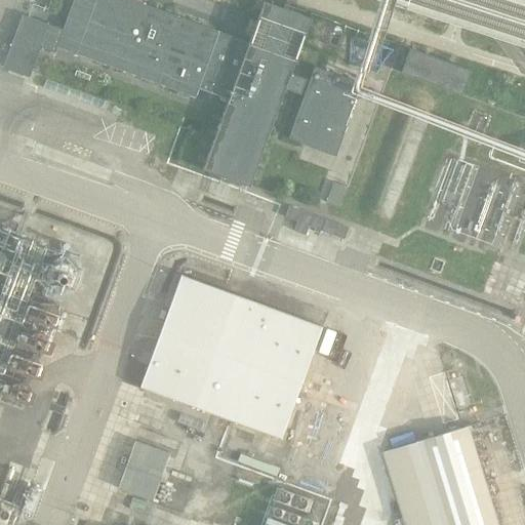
[(264,2),(248,43),(218,32),(130,0),(73,0),(63,30),(45,24),(36,21),(34,26),(26,23),(12,62),(10,65),(26,71),(35,45),(55,53),(57,47),(195,97),(197,91),(227,102),(201,171),(248,189),(284,90),(304,97),(288,139),(334,157),(355,99),(360,102),(363,90),(359,89),(360,85),(314,69),(309,83),(290,76),(311,18),(264,2)]
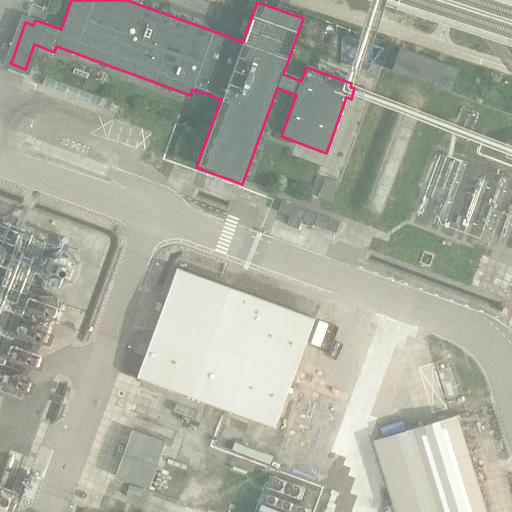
[(391,71),(450,93),(459,68),(399,47),(391,71)]
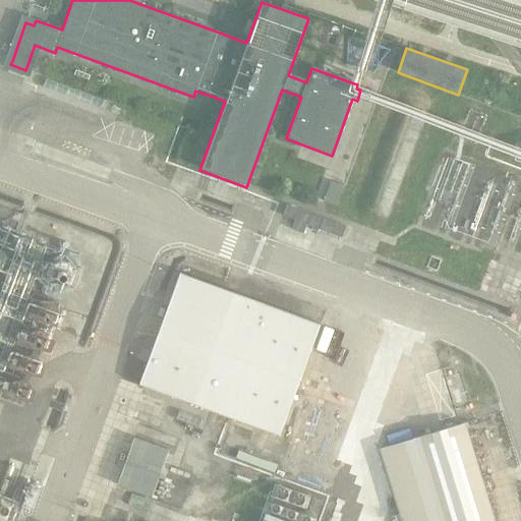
[(48,78),(40,101),(97,122),(106,99),(48,78)]
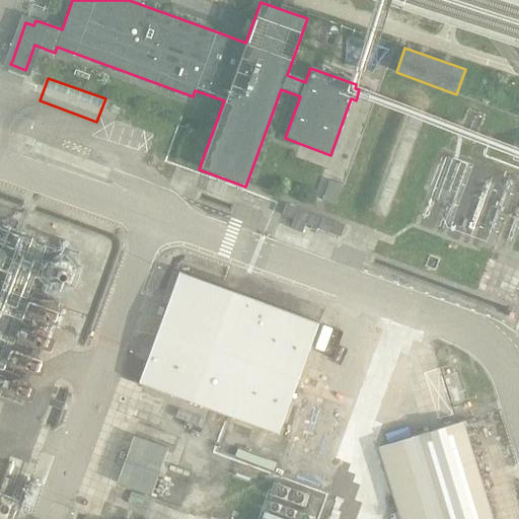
[(334,204),(341,184),(329,180),(322,201),(334,204)]
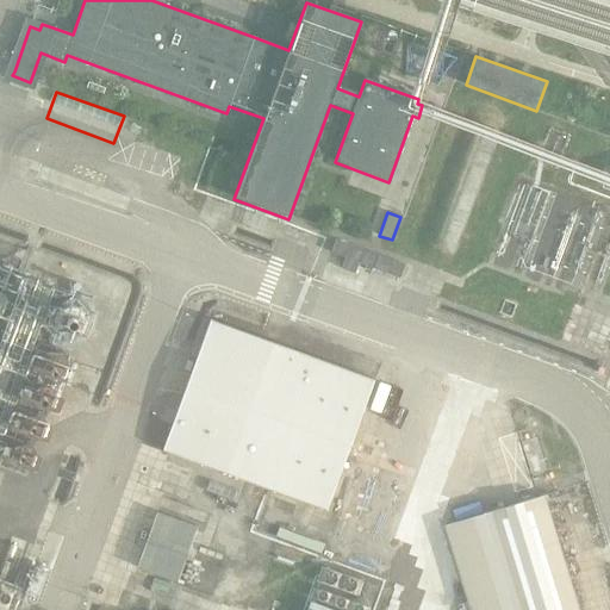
[(0,609),(13,609),(14,609),(0,604),(0,477),(7,459),(35,470),(95,306),(33,284),(0,374),(0,609)]
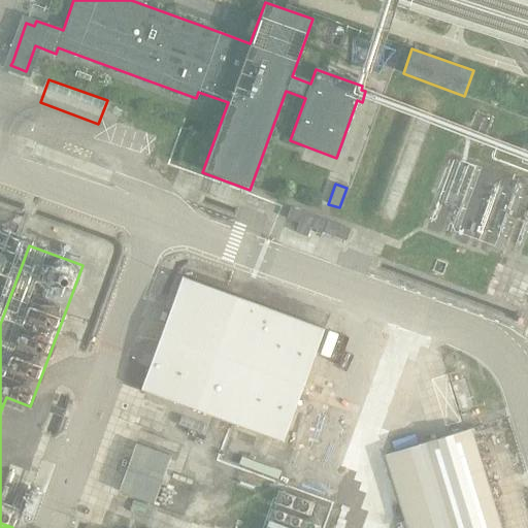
[(283,441),(324,329),(182,277),(140,390),(283,441)]
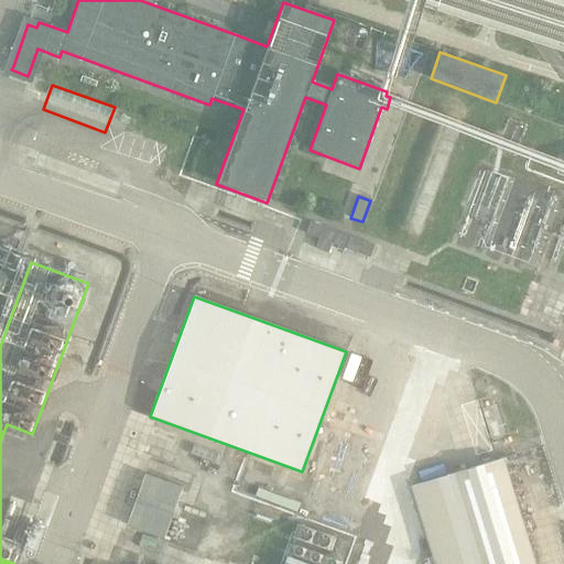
[(537,563),(503,456),(411,484),(435,563),(537,563)]
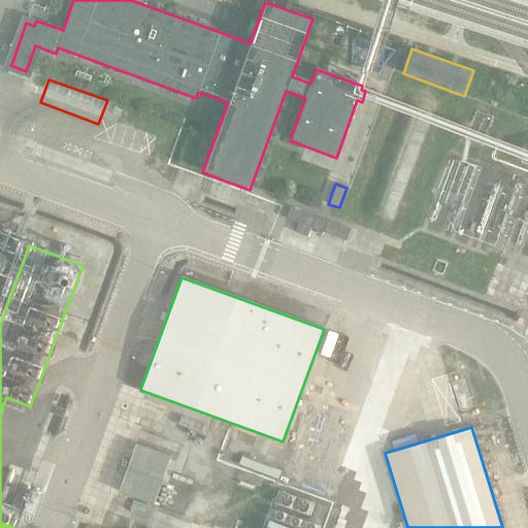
[(170,456),(135,443),(119,491),(154,503),(170,456)]
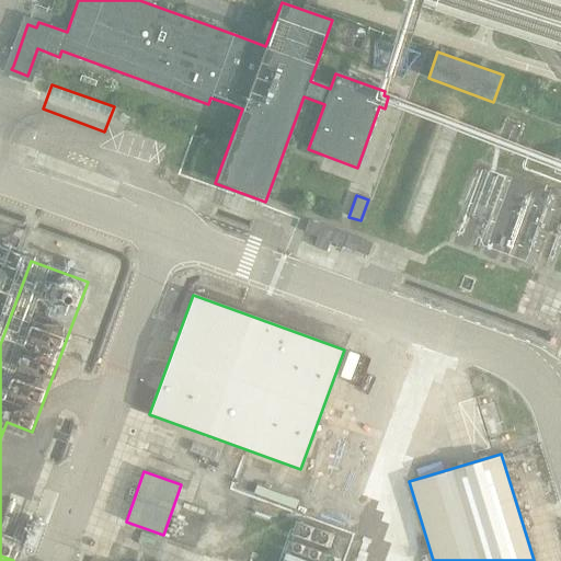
[(301,502),(253,484),(250,492),(298,511),(301,502)]
